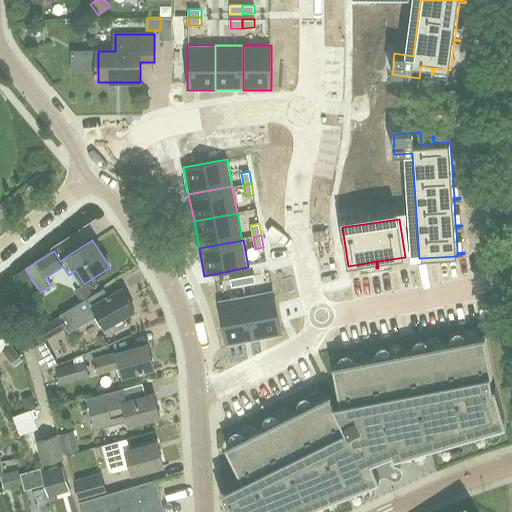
[(368,277),(368,267),(355,267),(354,290),(395,290),(395,277),(368,277)]
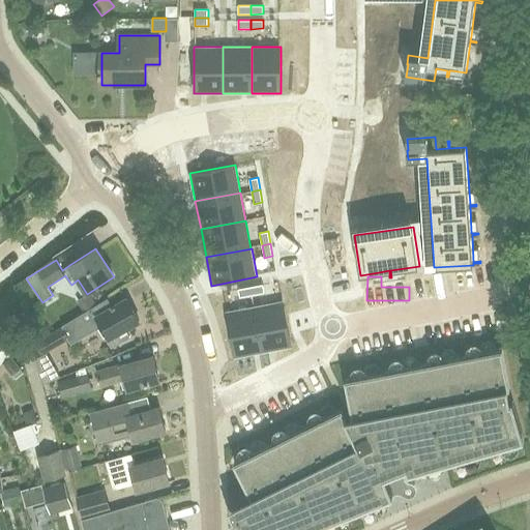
[(263,284),(251,287),(253,295),(265,293),(263,284)]
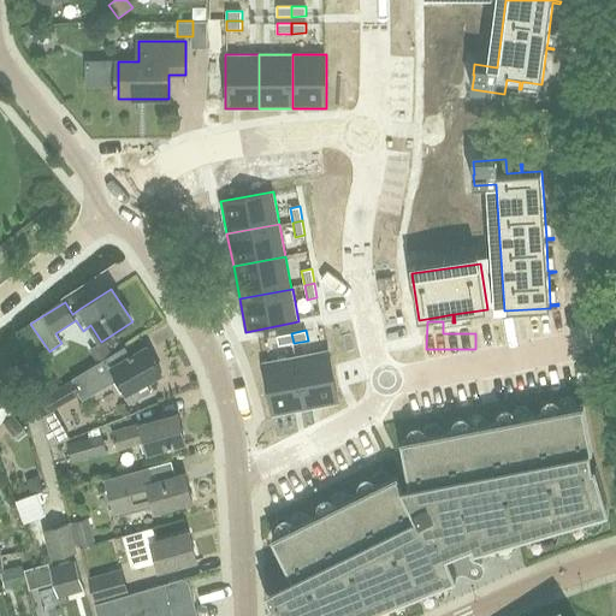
[(291,333),(277,336),(279,345),(294,343),(291,333)]
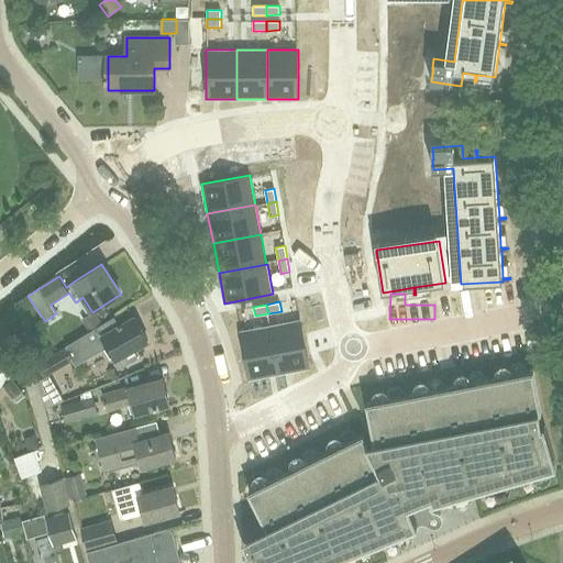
[(66,348),(37,364),(37,365),(44,376),(73,360),(76,365),(108,348),(116,360),(118,359),(123,368),(139,360),(133,350),(147,342),(134,319),(118,328),(112,319),(65,346),(66,348)]
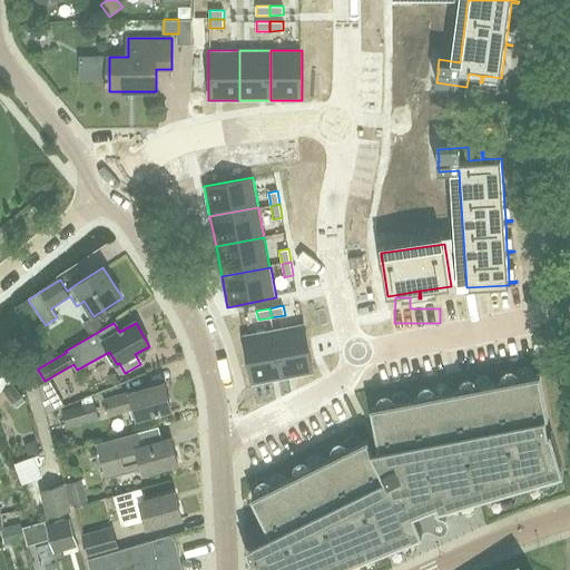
[(305,324),(274,330),(283,379),(314,373),(305,324)]
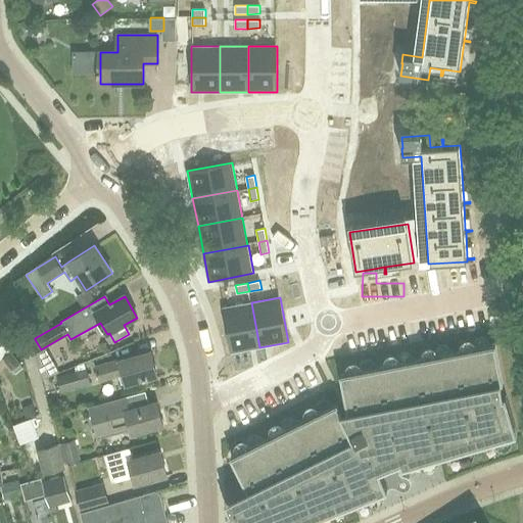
[(251,302),(222,307),(231,352),(259,347),(251,302)]
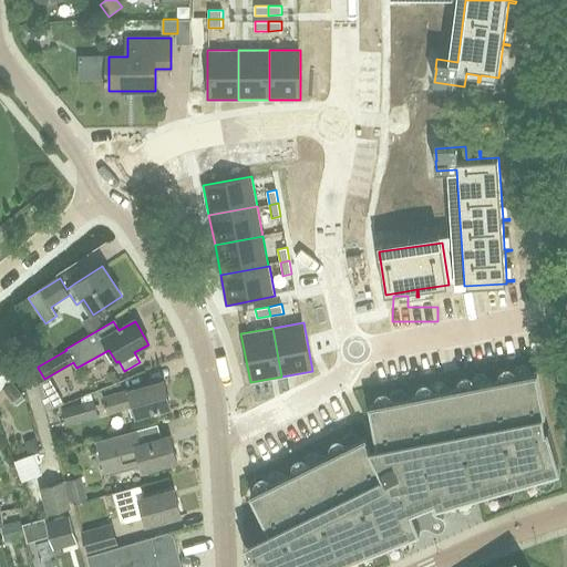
[(436,505),(562,468),(549,428),(547,429),(546,424),(544,414),(546,413),(538,372),(393,401),(369,406),(374,435),(377,446),(370,447),(366,437),(250,495),(269,532),(245,544),(249,555),(246,556),(250,566),(329,566),(420,529),(412,509),(434,500),(435,501),(436,505)]
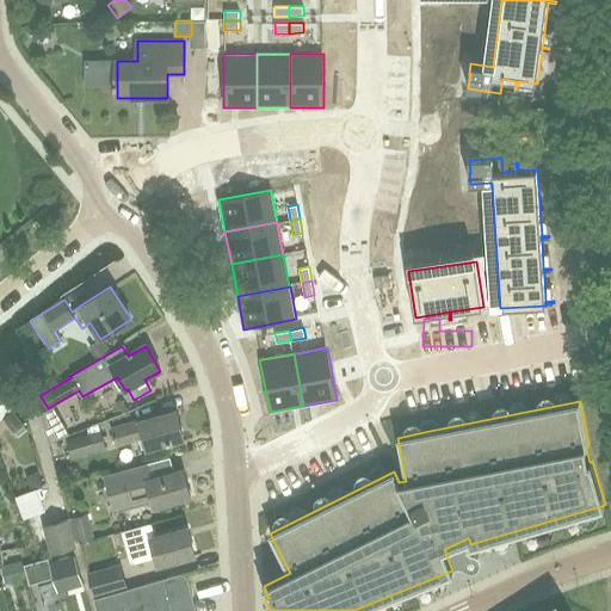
[(53,440),(72,433),(57,407),(44,415),(53,440)]
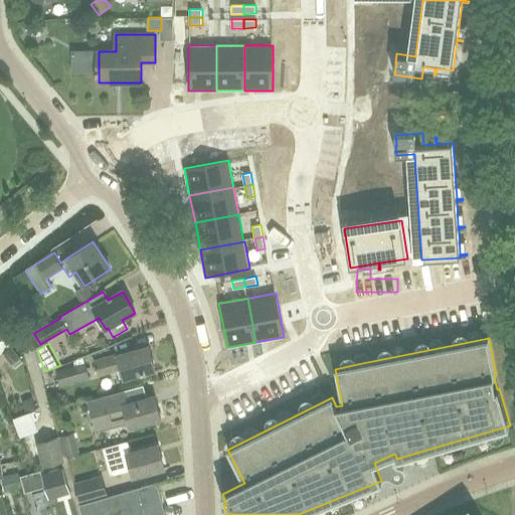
[(156,370),(149,345),(95,362),(99,375),(122,369),(125,379),(156,370)]
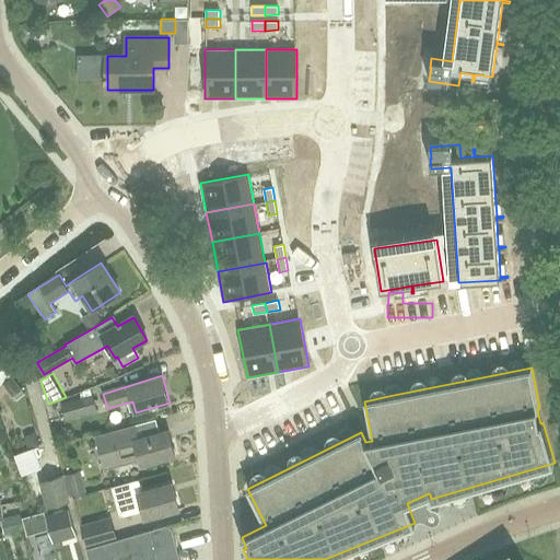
[(2,384),(12,396),(22,389),(12,376),(11,377),(2,384)]
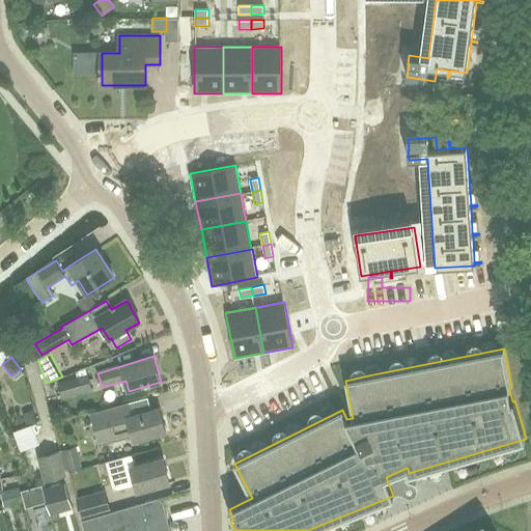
[(62,398),(92,391),(87,374),(58,383),(62,398)]
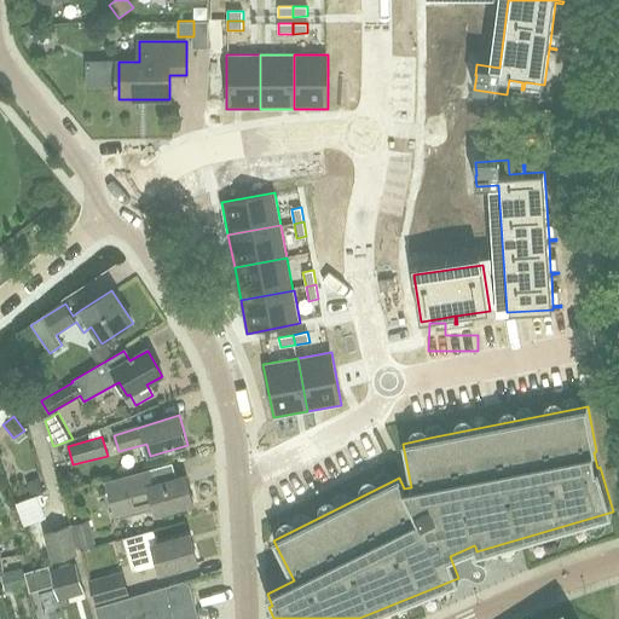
[(154,486),(149,472),(105,482),(115,519),(154,508),(155,515),(192,505),(185,478),(154,486)]
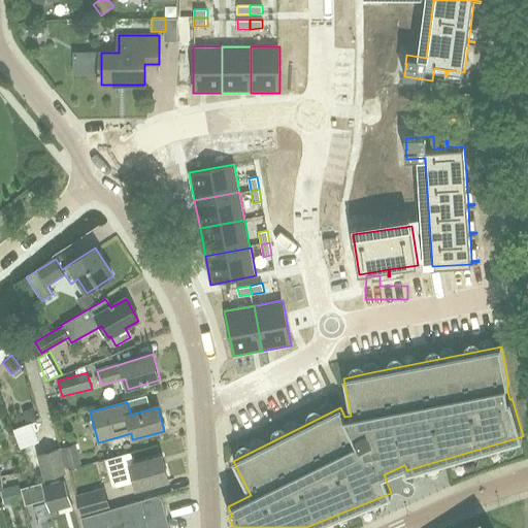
[(32,422),(36,420),(31,408),(23,413),(28,424),(29,424),(32,422)]
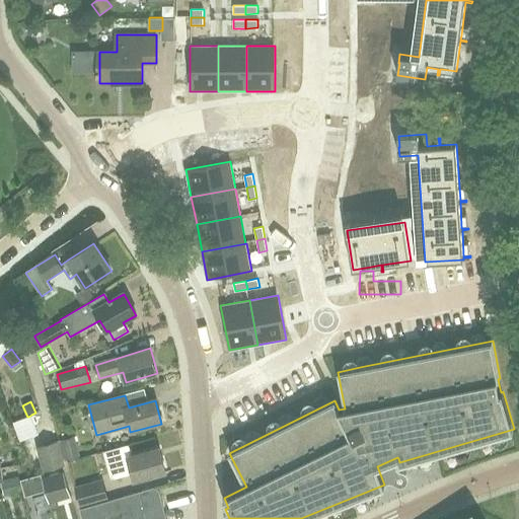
[(43,417),(23,423),(30,444),(50,438),(43,417)]
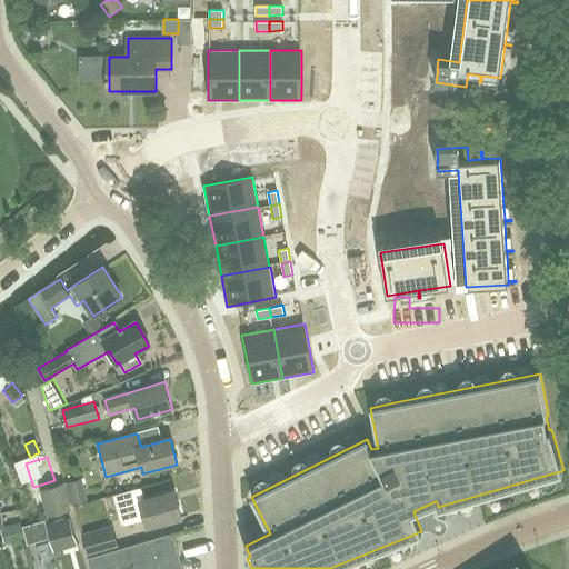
[(72,505),(88,500),(81,478),(66,482),(72,505)]
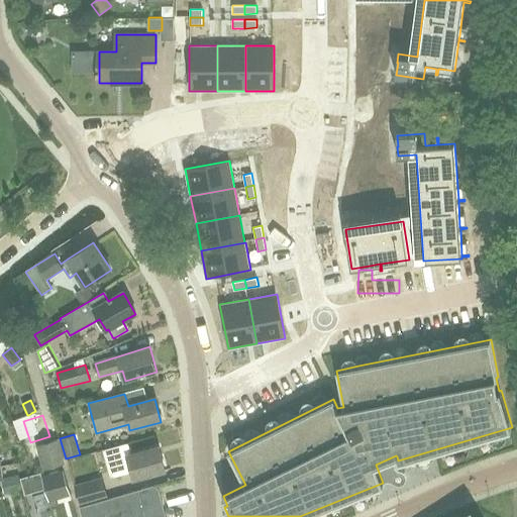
[(45,469),(64,462),(57,440),(39,445),(45,469)]
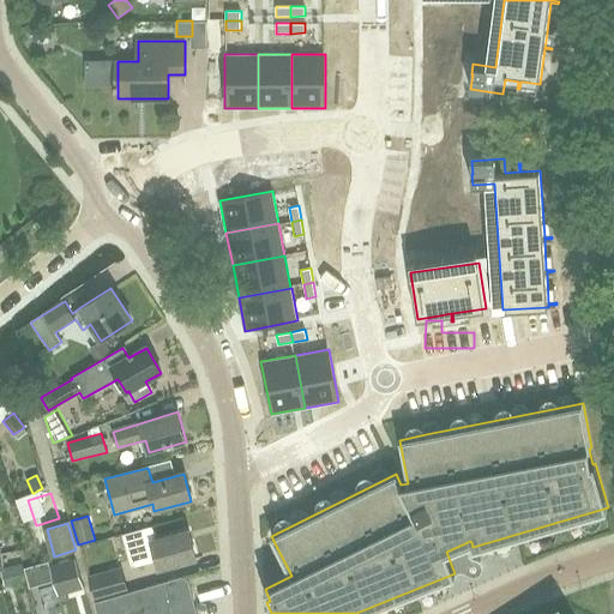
[(124,534),(128,553),(132,565),(156,559),(158,570),(196,560),(188,533),(157,540),(152,527),(124,534)]
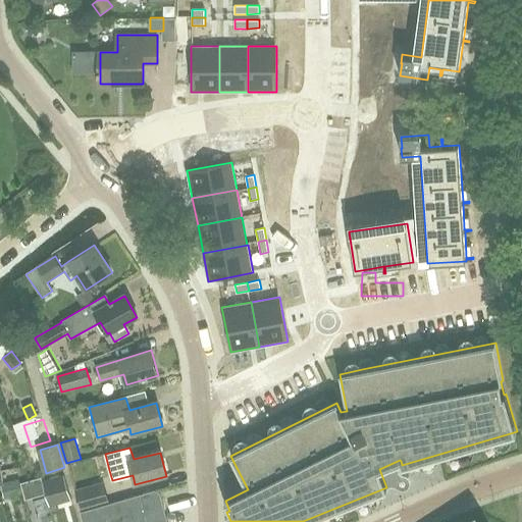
[(0,484),(1,484),(1,486),(19,482),(18,479),(3,482),(0,465),(0,484)]
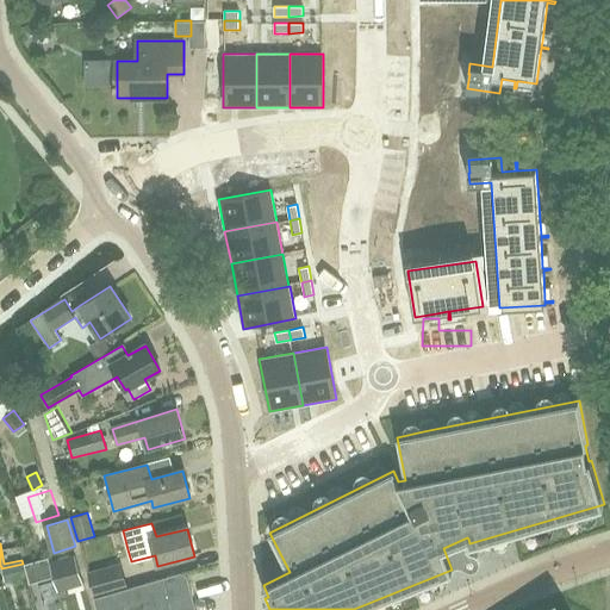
[(58,592),(83,585),(75,555),(50,562),(58,592)]
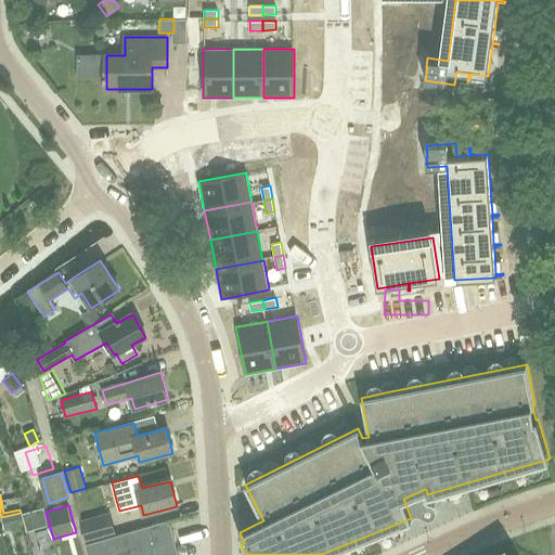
[(37,510),(23,514),(28,532),(42,528),(37,510)]
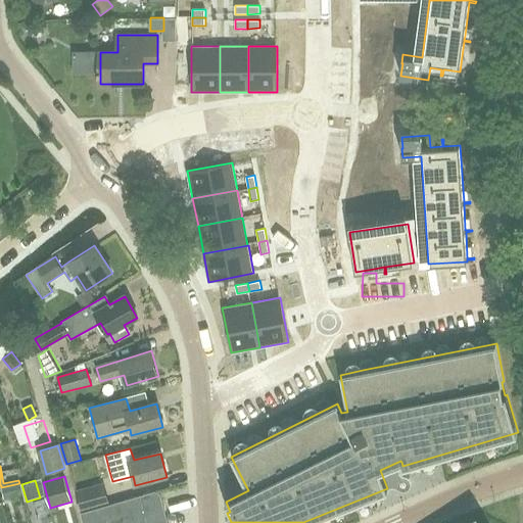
[(4,501),(22,496),(19,483),(1,487),(4,501)]
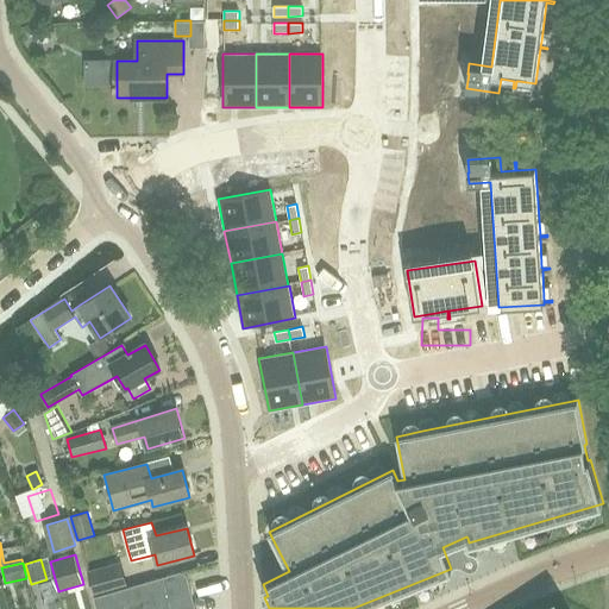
[(125,585),(119,564),(88,573),(94,595),(126,586),(125,585)]
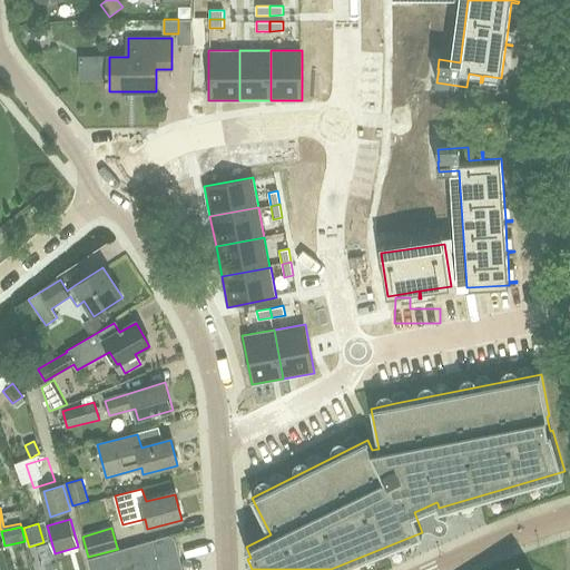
[(135,569),(184,569),(175,539),(169,538),(129,549),(135,569)]
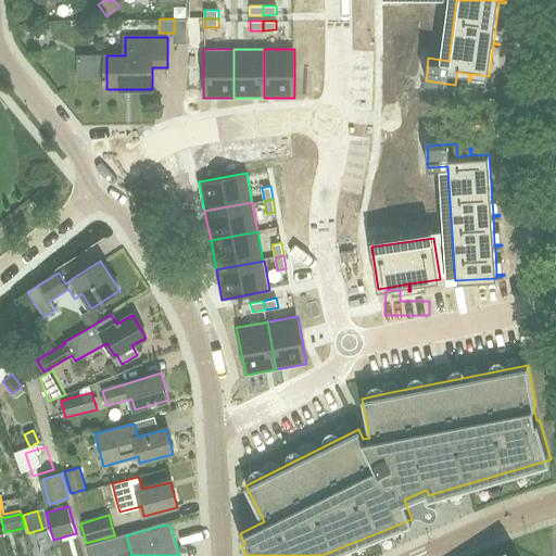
[(131,555),(126,535),(86,546),(88,555),(131,555)]
